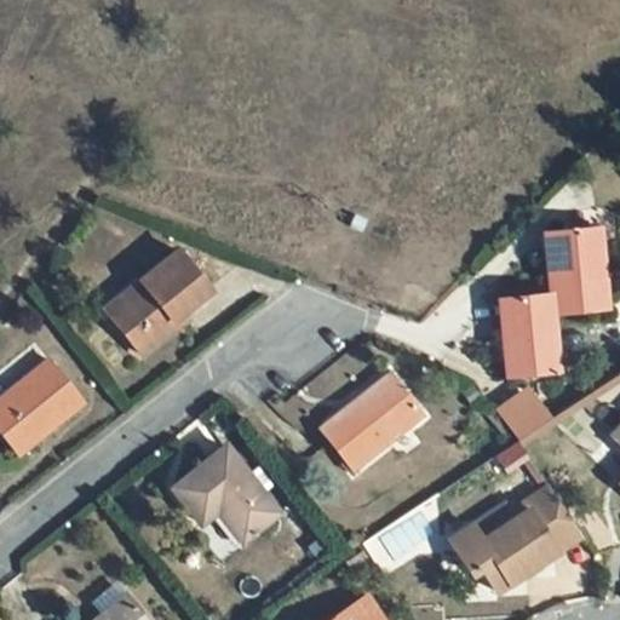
[(554,259),(547,259),(551,293),(498,299),(506,378),(558,372),(554,315),(608,309),(600,227),(551,231),(554,259)]
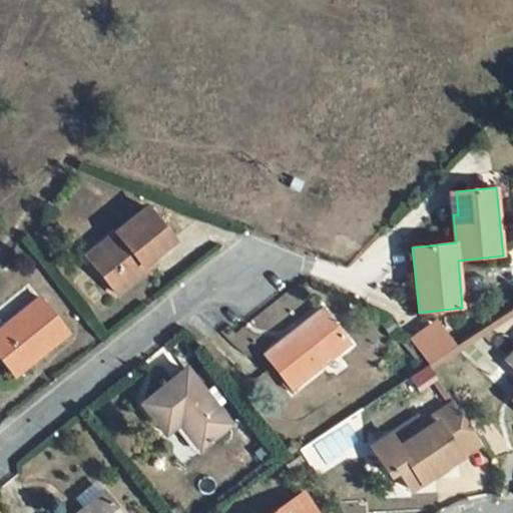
[(449,192),(453,214),(458,214),(456,191),(449,192)]
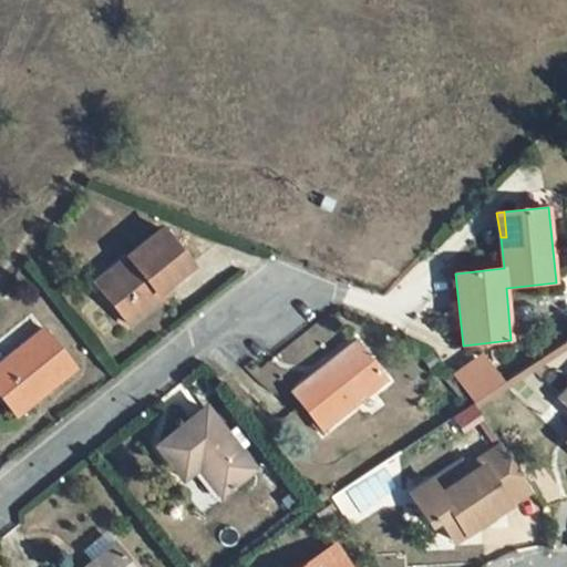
[(133,264),(102,289),(131,325),(164,297),(158,291),(166,285),(191,265),(162,229),(129,257),(133,264)]
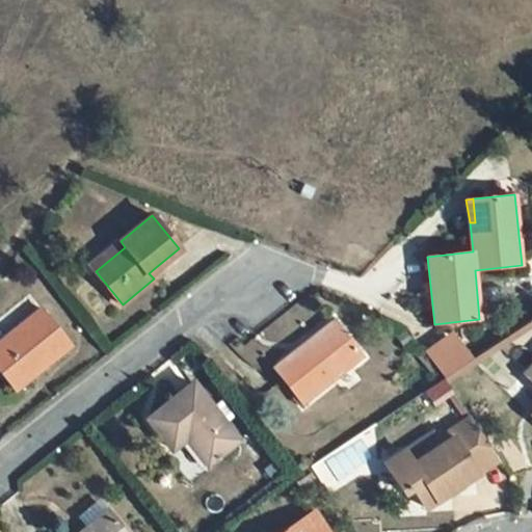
[(90,265),(96,271),(125,247),(121,241),(90,265)]
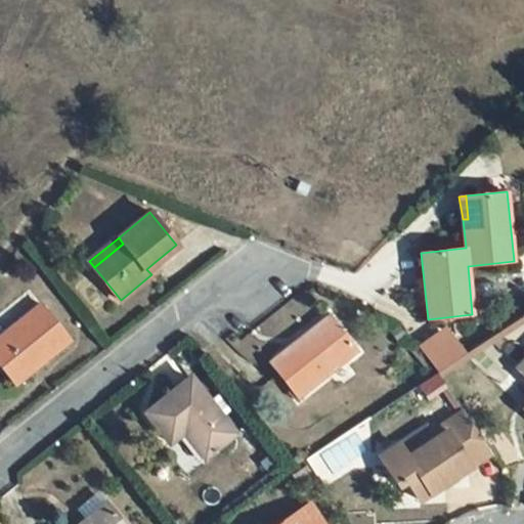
[(158,269),(154,263),(146,269),(151,274),(158,269)]
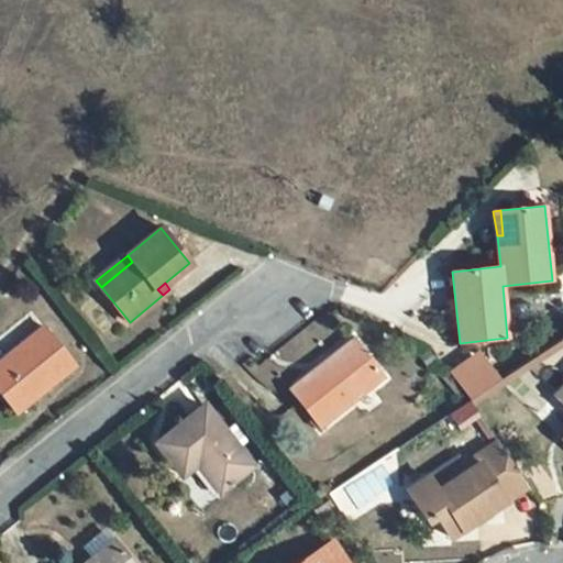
[(75,365),(44,327),(0,361),(0,392),(17,412),(75,365)]
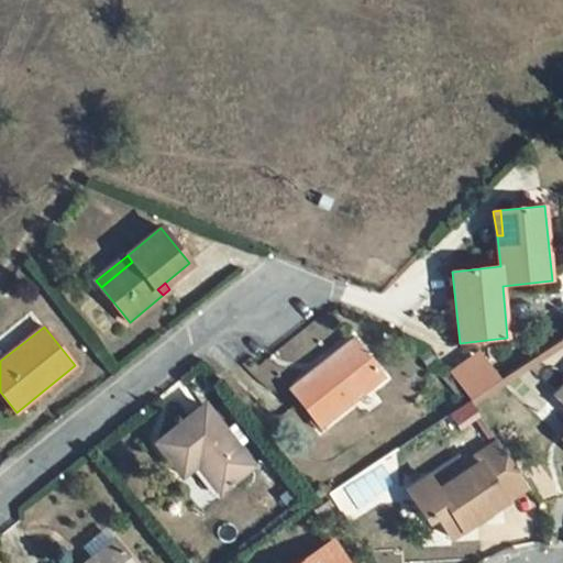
[(383,375),(354,339),(289,390),(319,427),(383,375)]
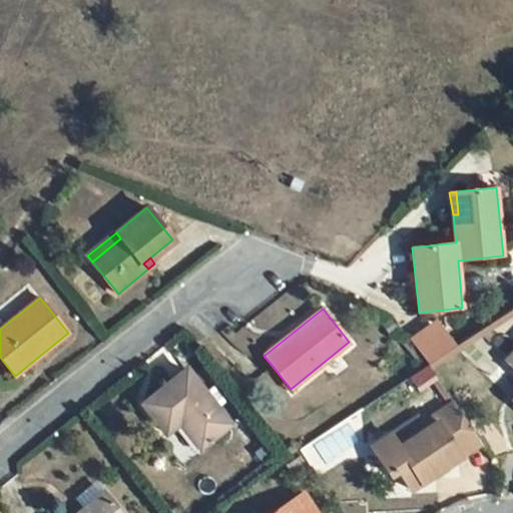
[(512,396),(510,400),(512,402),(512,350),(504,360),(512,367),(512,396)]
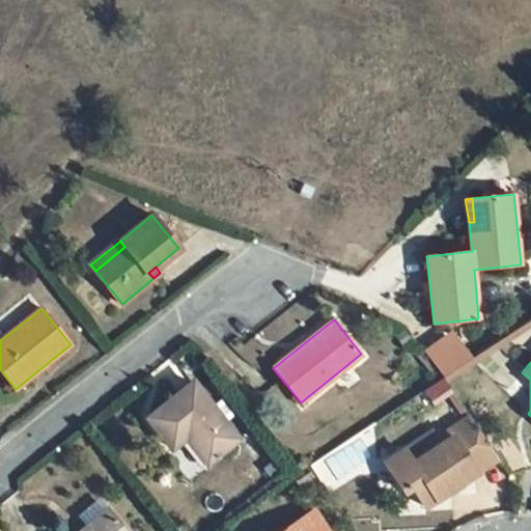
[(193,383),(148,418),(172,448),(187,437),(208,464),(239,440),(193,383)]
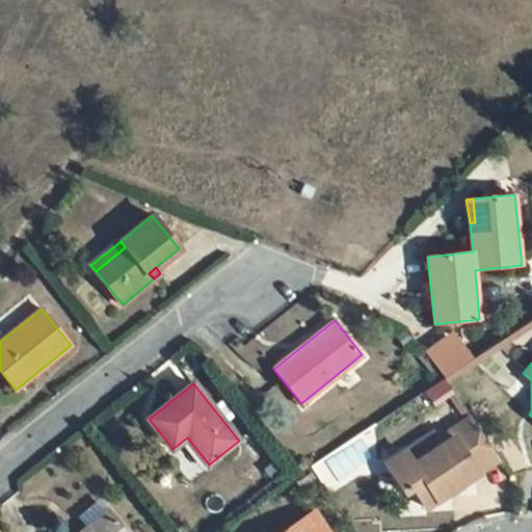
[(531,399),(523,408),(529,415),(531,410),(531,399)]
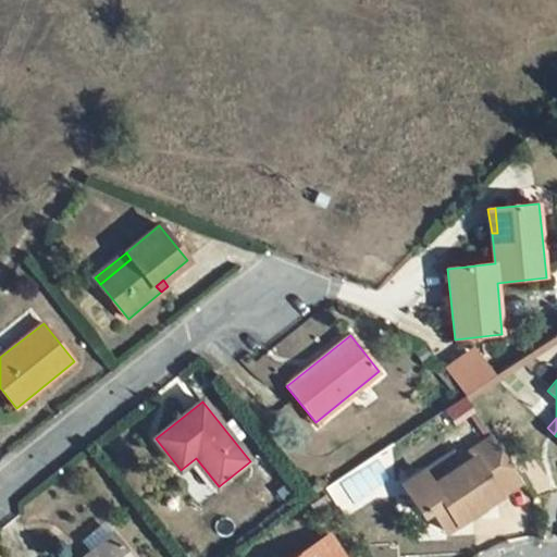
[(431,511),(445,531),(520,481),(492,436),(456,461),(455,461),(459,468),(432,486),(428,480),(423,473),(422,472),(403,485),(423,516),(431,511)]
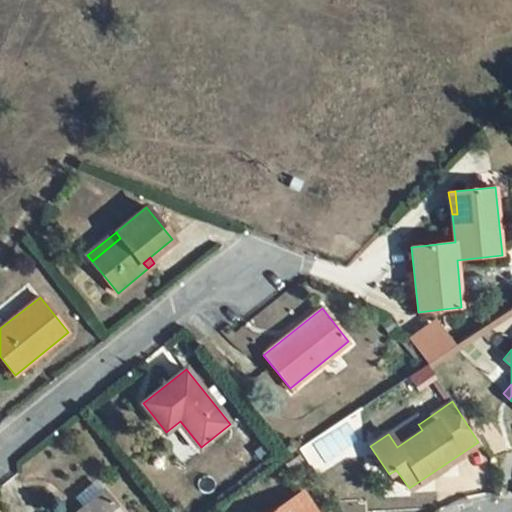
[(393,441),(397,447),(422,430),(418,424),(419,424),(415,418),(389,435),(393,441)]
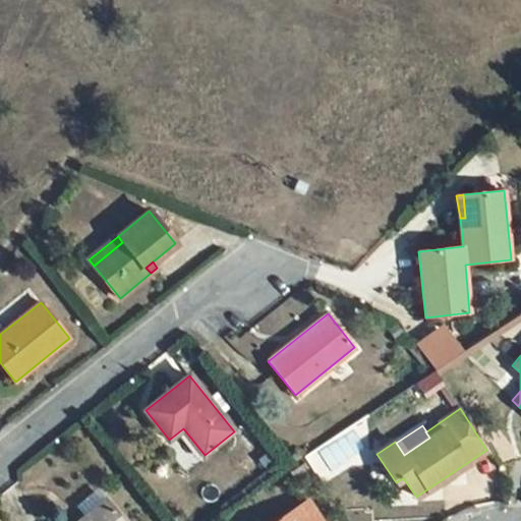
[(333,464),(327,455),(314,464),(321,472),(333,464)]
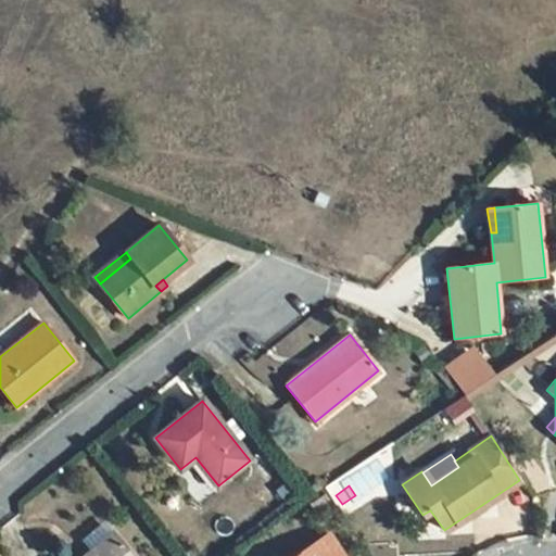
[(325,493),(320,496),(331,509),(335,508),(325,493)]
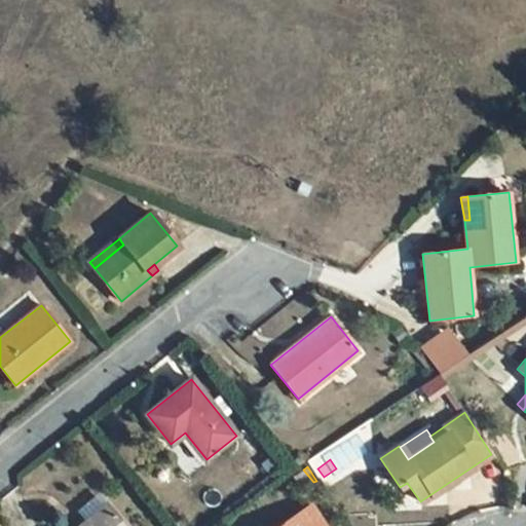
[(303,490),(313,482),(303,470),(294,477),(303,490)]
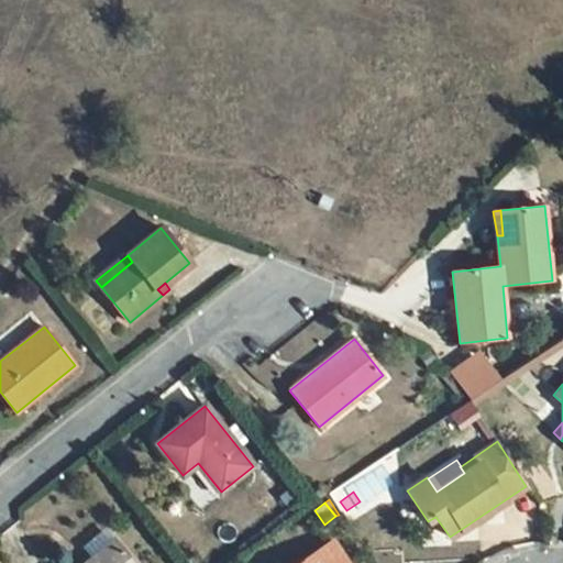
[(91,556),(84,562),(91,562),(116,541),(103,528),(83,547),(91,556)]
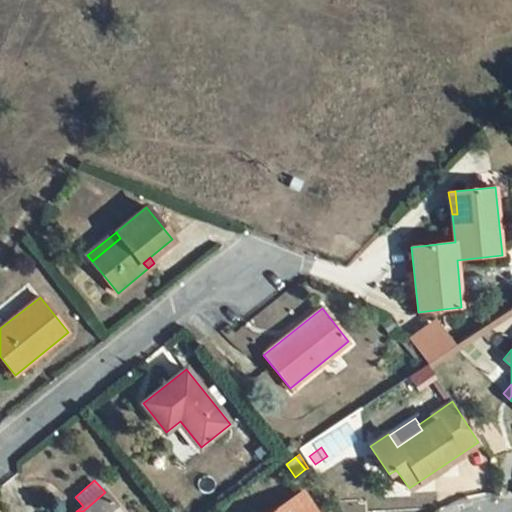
[(83,511),(121,511),(105,492),(83,511)]
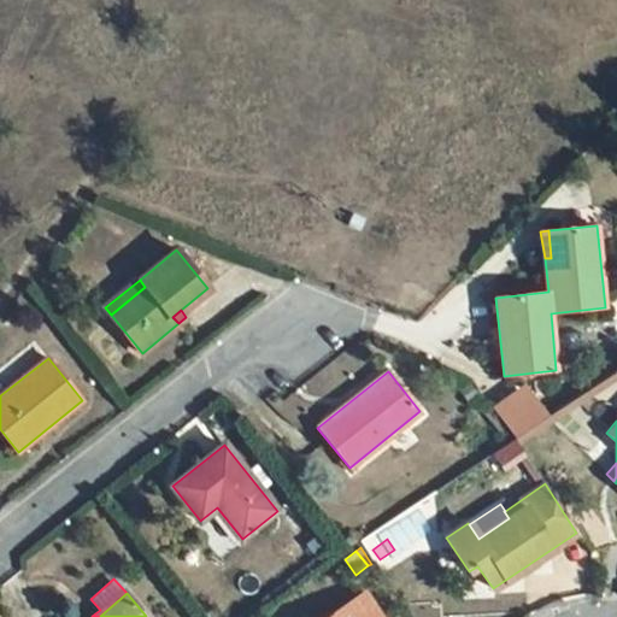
[(380,616),(364,593),(327,616),(380,616)]
